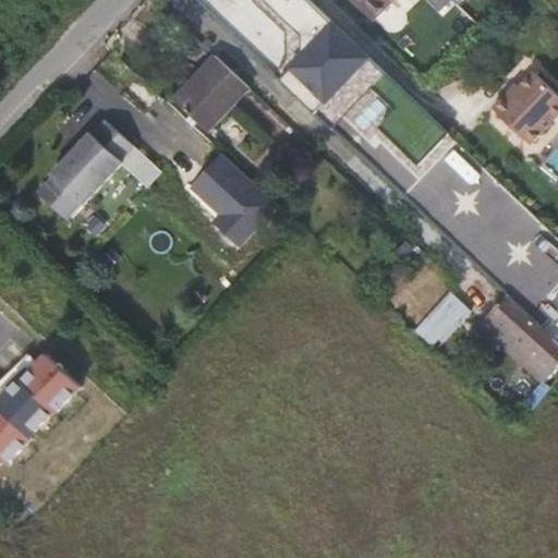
[(314,0),(254,0),(304,47),(278,73),(320,114),(375,59),(314,0)]
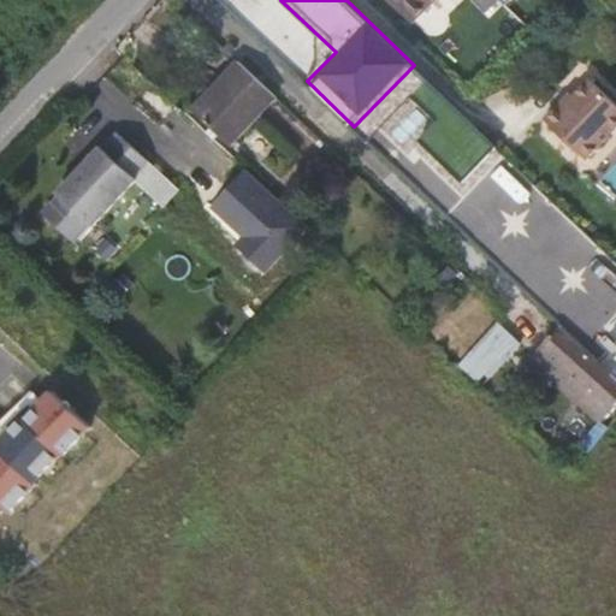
[(394,0),(415,19),(433,0),(394,0)]
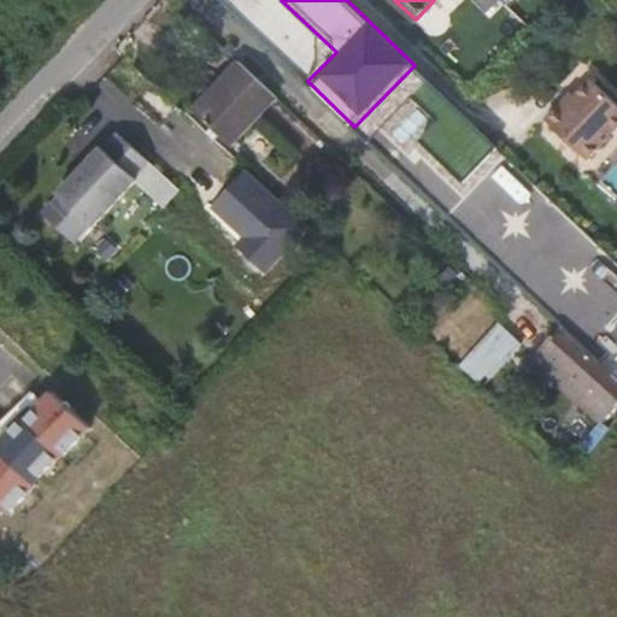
[(230,146),(276,98),(239,63),(194,110),(230,146)]
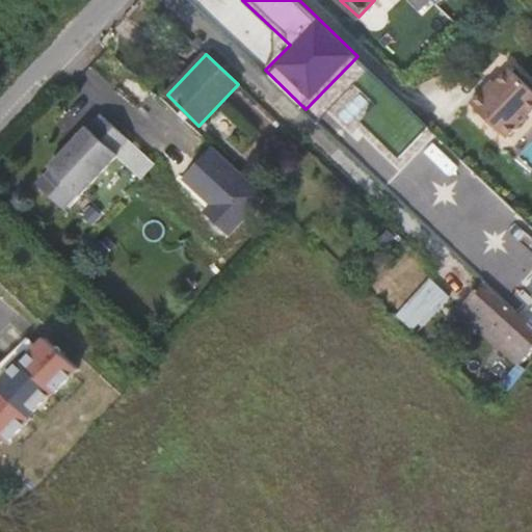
[(531,83),(513,65),(503,77),(531,104),(531,83)]
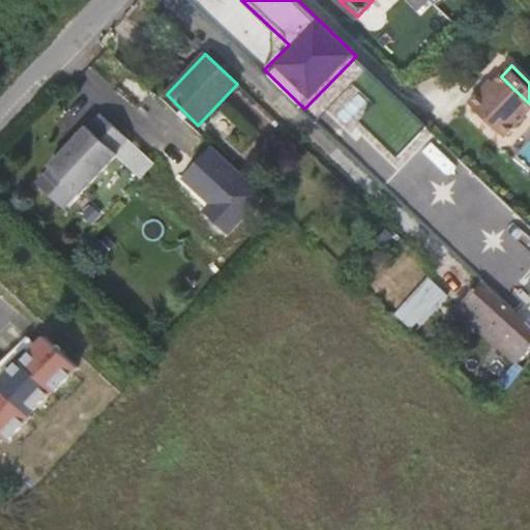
[(401,152),(427,124),(367,69),(356,82),(379,102),(364,119),(401,152)]
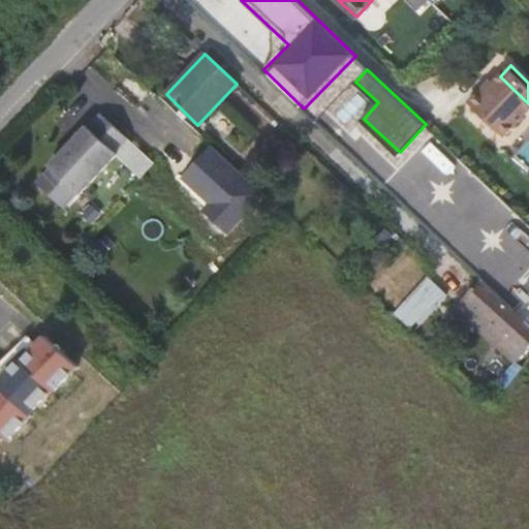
[(528,103),(500,76),(499,76),(496,81),(488,90),(485,87),(472,100),(508,134),(528,112),(528,103)]
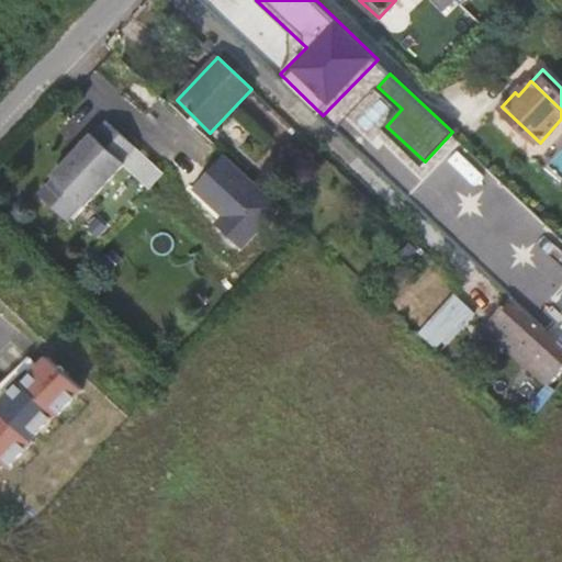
[(124,164),(137,150),(109,124),(96,137),(94,135),(54,178),(56,180),(83,206),(86,209),(126,166),(124,164)]
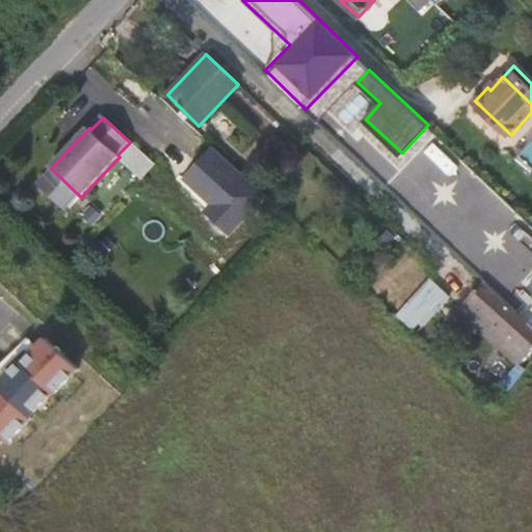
[(211,151),(203,141),(192,153),(201,161),(211,151)]
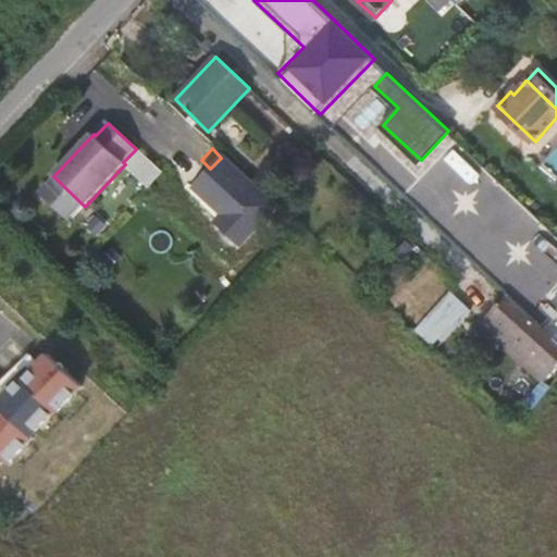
[(256,176),(256,206),(277,206),(277,175),(256,176)]
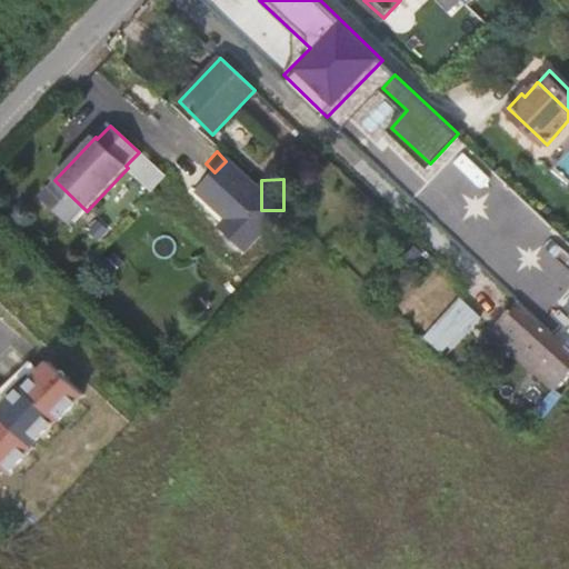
[(85,209),(57,182),(41,198),(69,225),(85,209)]
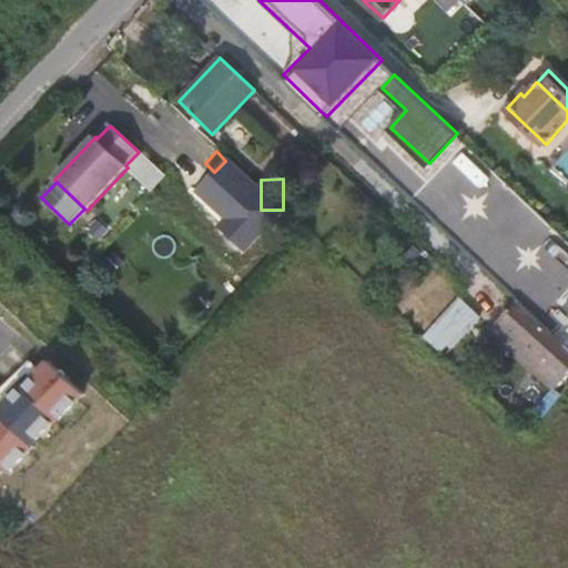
[(423,252),(414,243),(404,255),(413,263),(423,252)]
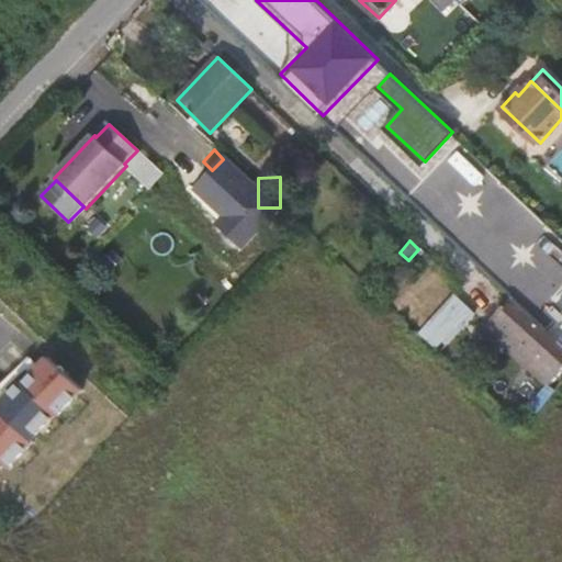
[(549,382),(561,367),(561,348),(508,296),(487,319),(503,333),(497,338),(547,384),(549,382)]
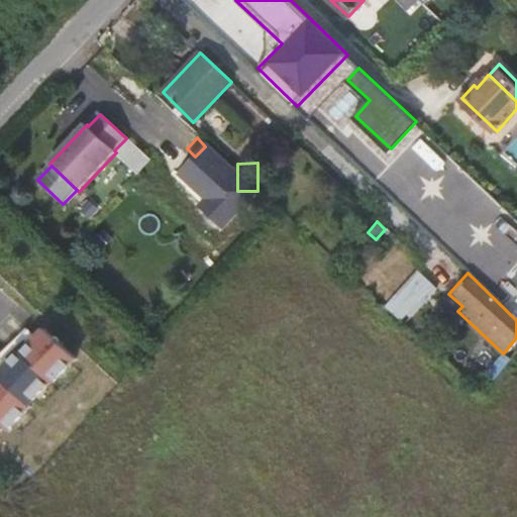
[(416,300),(402,287),(386,306),(400,319),(416,300)]
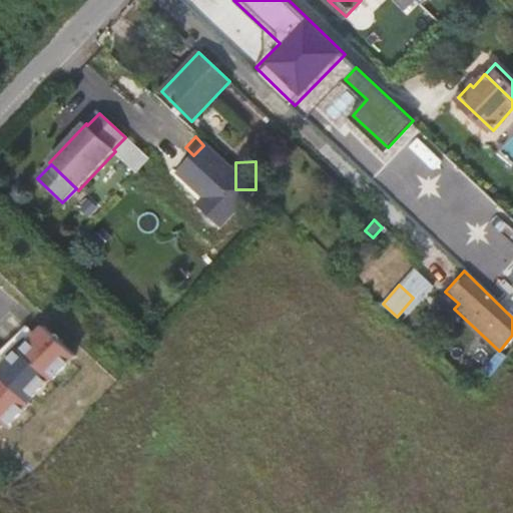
[(36,332),(27,324),(0,355),(0,440),(77,352),(44,324),(36,332)]
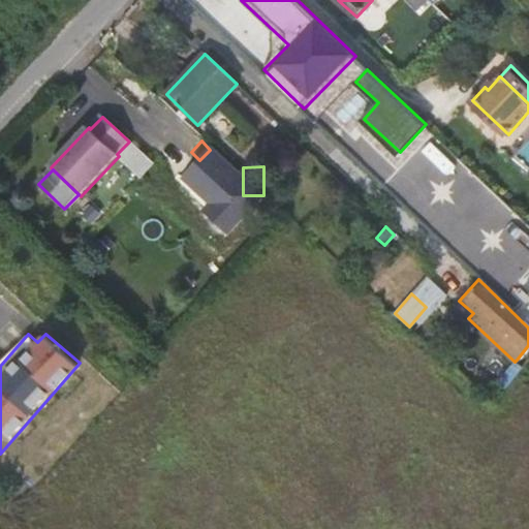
[(528,434),(528,432),(528,359),(528,358),(522,365),(517,360),(515,362),(495,382),(496,383),(484,395),(492,403),(526,435),(528,434)]
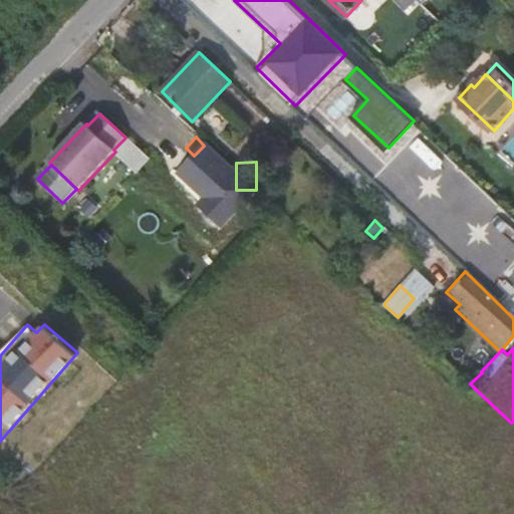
[(450,365),(457,372),(467,361),(459,354),(450,365)]
